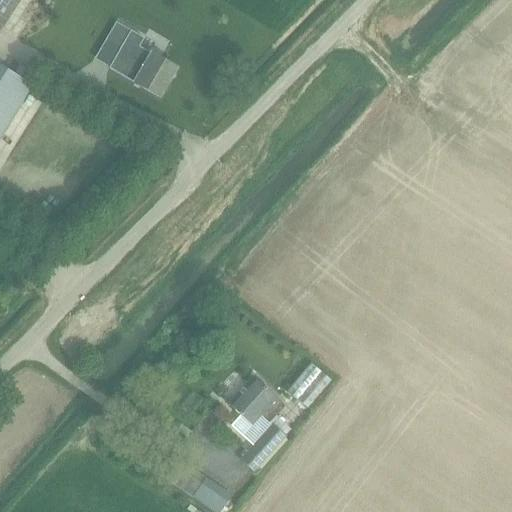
[(0,0),(0,25),(4,28),(21,0),(0,0)]
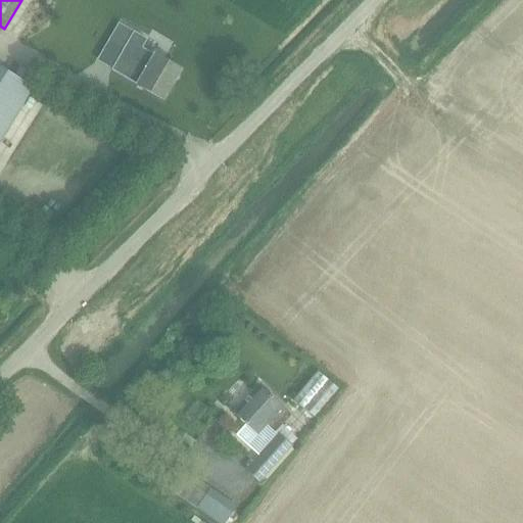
[(145,40),(133,33),(110,70),(136,86),(161,100),(179,70),(161,60),(153,56),(140,49),(145,40)]
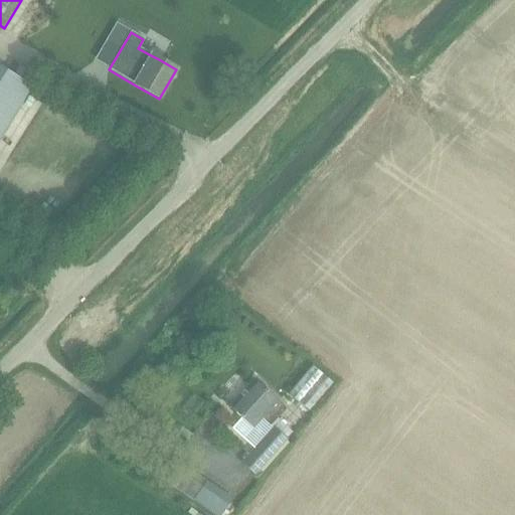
[(0,137),(31,88),(0,67),(0,137)]
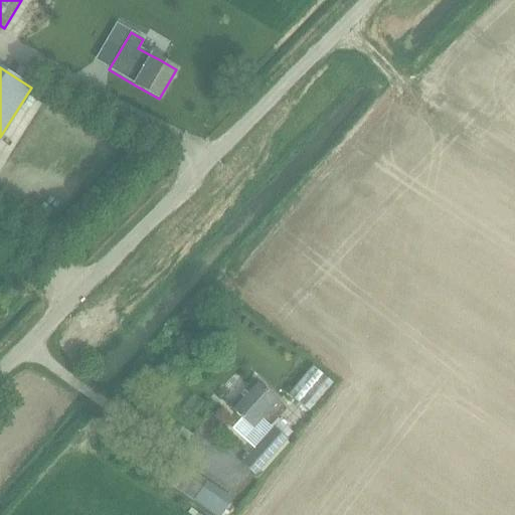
[(78,359),(86,350),(76,344),(70,353),(78,359)]
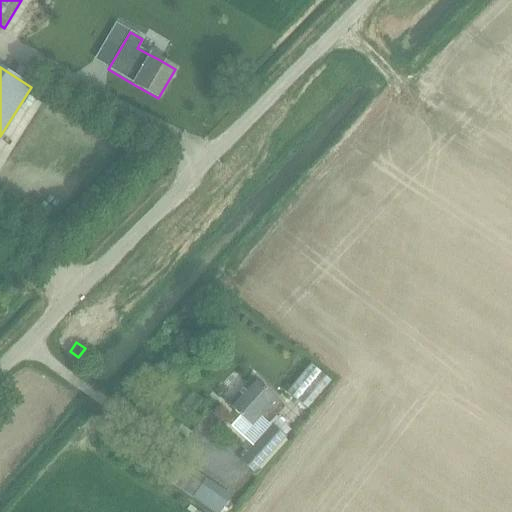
[(309,379),(327,395),(352,367),(334,351),(309,379)]
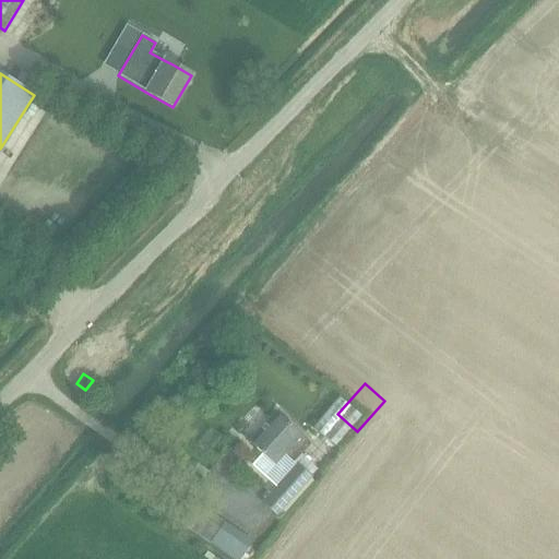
[(301,437),(292,428),(275,413),(248,442),(262,455),(251,466),(275,488),(261,504),(274,516),(310,477),(297,465),(295,466),(293,463),(309,445),(300,437),(301,437)]
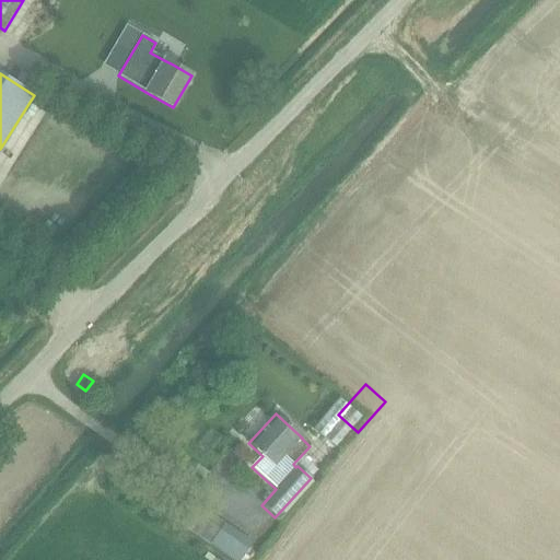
[(190,501),(176,521),(232,559),(240,559),(252,544),(190,501)]
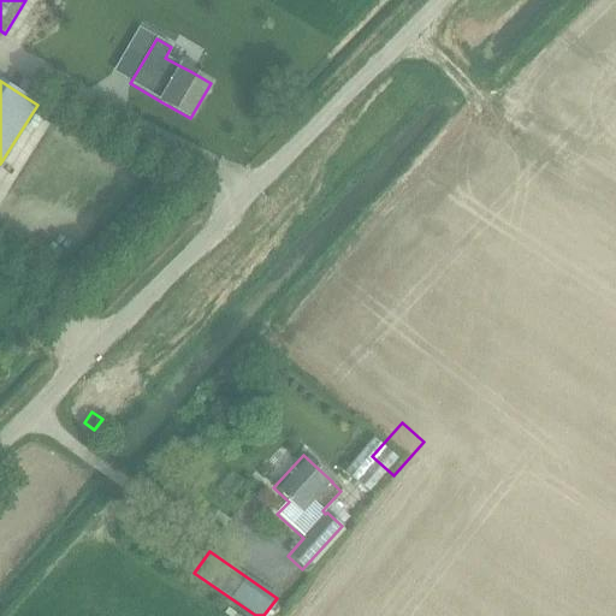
[(250,551),(240,567),(292,606),(304,591),(250,551)]
